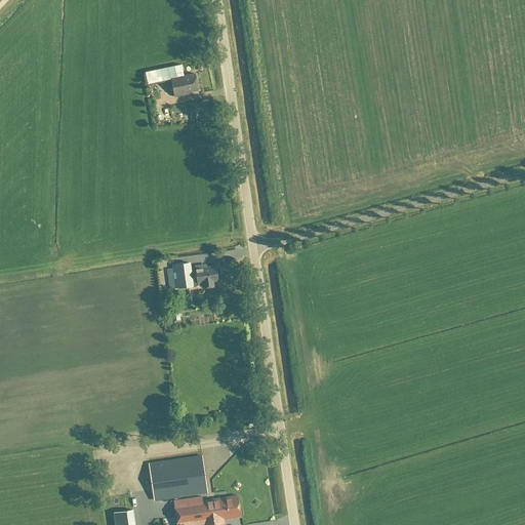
[(183,77),(180,65),(145,72),(147,84),(170,79),(174,97),(190,94),(189,91),(198,90),(195,75),(183,77)]
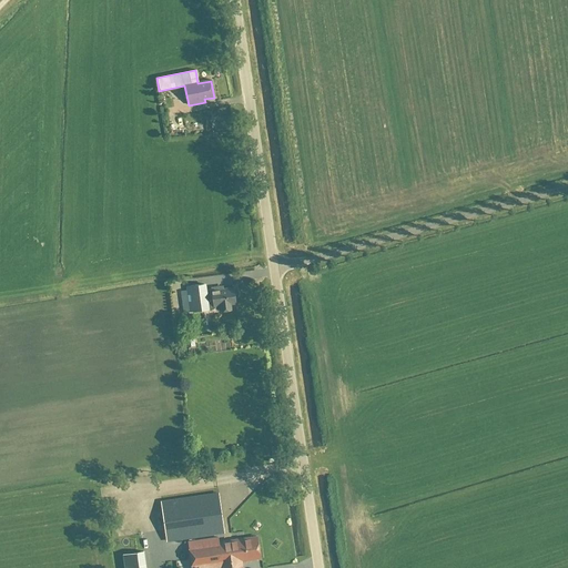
[(208,110),(208,129),(225,130),(226,111),(208,110)]
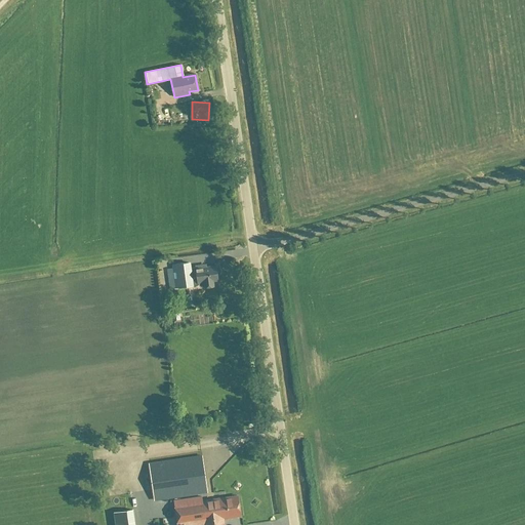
[(218,280),(216,266),(205,267),(205,265),(198,266),(199,268),(190,269),(189,263),(172,265),(172,269),(166,270),(169,289),(175,289),(203,285),(203,289),(213,288),(212,281),(218,280)]
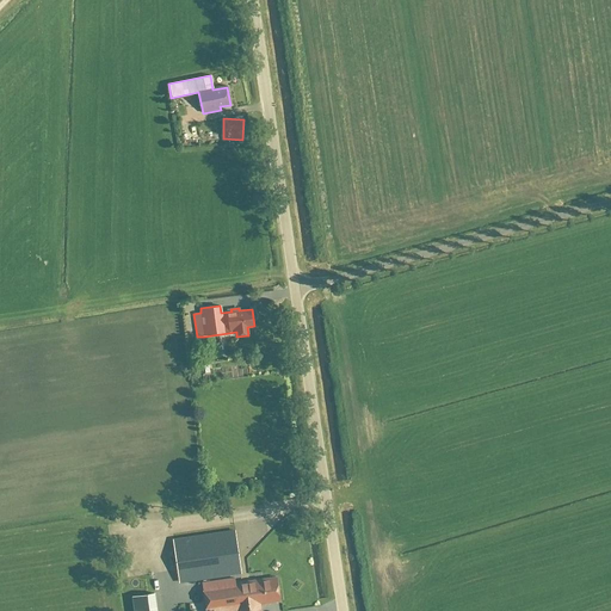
[(209,372),(208,358),(198,359),(199,374),(209,372)]
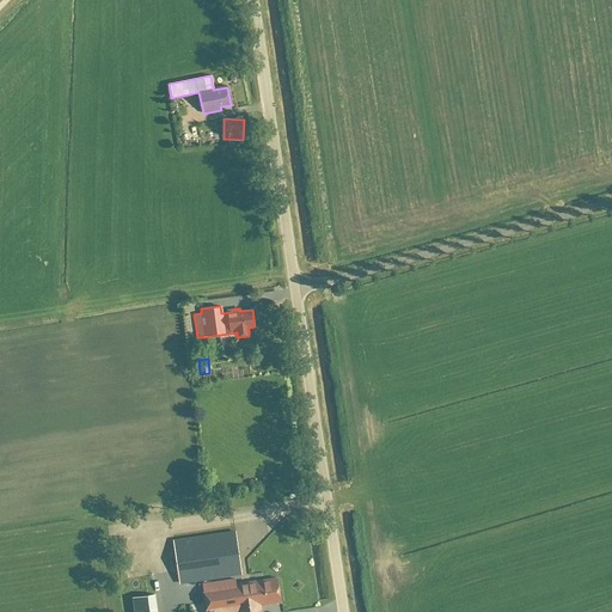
[(240,575),(234,532),(173,542),(178,583),(240,575)]
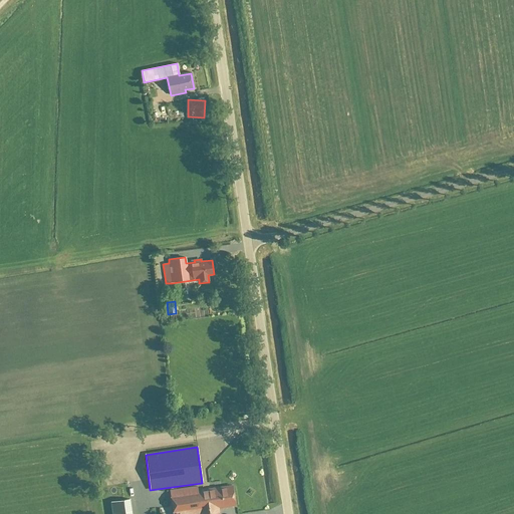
[(108,450),(102,455),(107,463),(114,458),(108,450)]
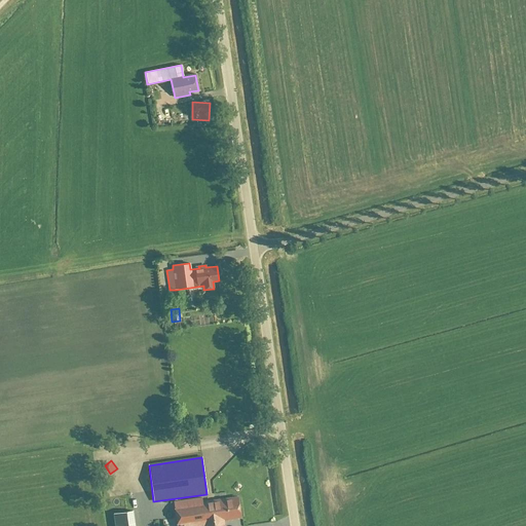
[(240,517),(237,497),(202,502),(201,497),(175,501),(178,525),(215,525),(224,525),(223,520),(240,517)]
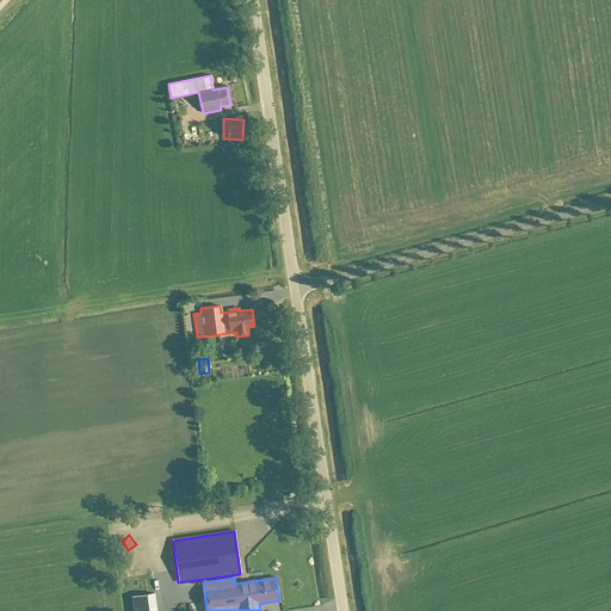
[(187,609),(186,598),(178,599),(179,610),(187,609)]
